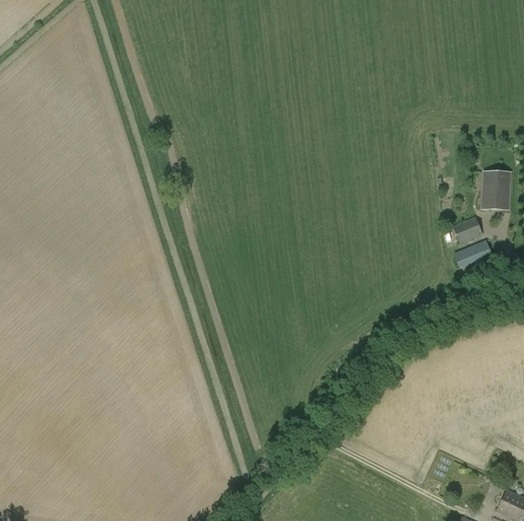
[(508,207),(509,170),(483,169),(481,206),(508,207)]
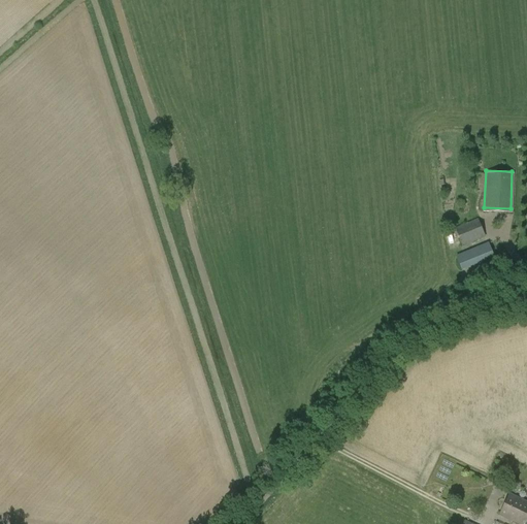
[(462,242),(485,233),(478,215),(455,225),(462,242)]
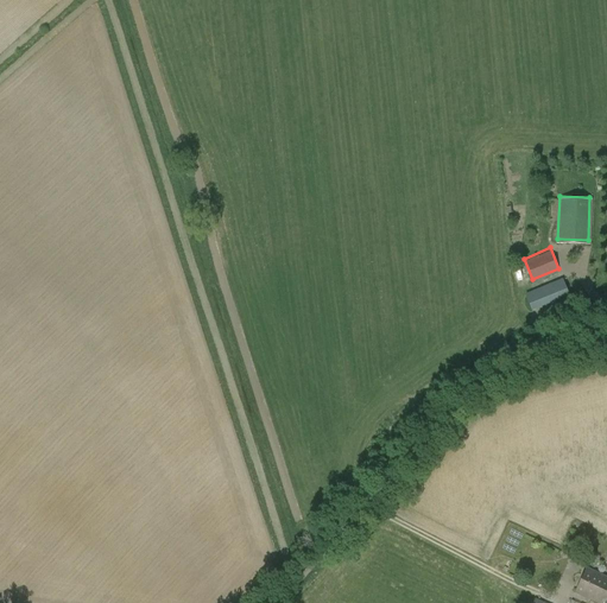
[(524,290),(531,306),(569,291),(562,274),(524,290)]
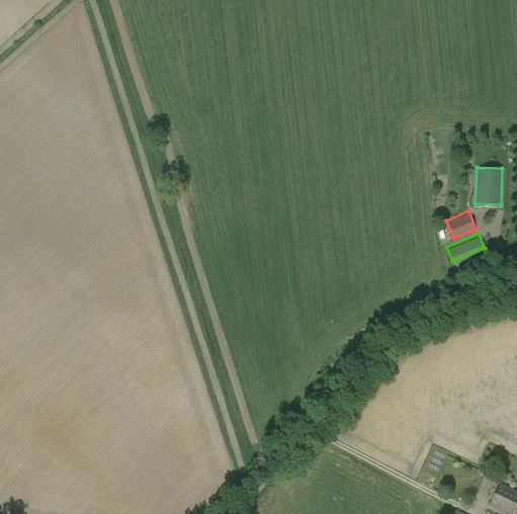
[(489,502),(505,509),(508,502),(513,505),(516,495),(516,489),(499,481),(489,502)]
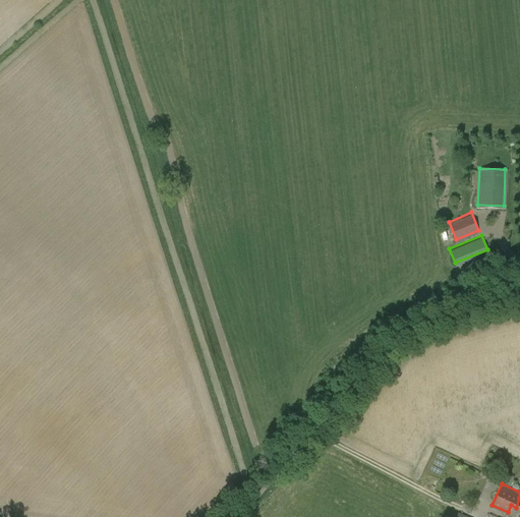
[(519,516),(519,498),(516,508),(511,505),(508,512),(516,516),(517,516),(519,516)]
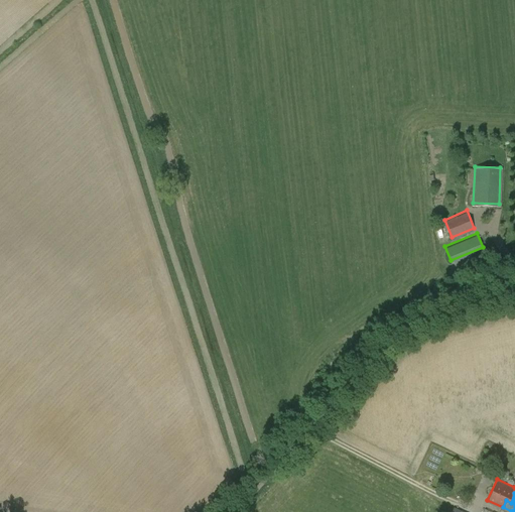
All buildings are outlined.
